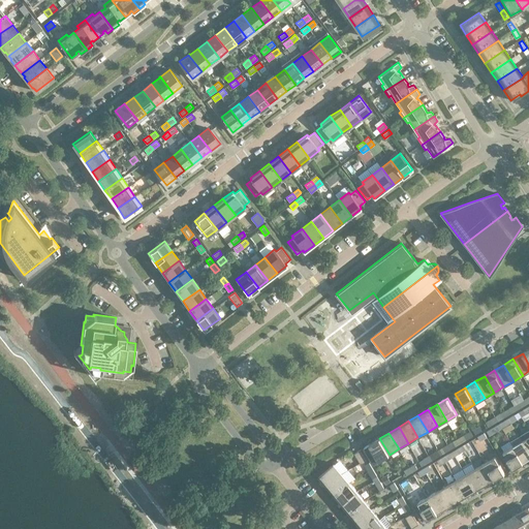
[(390,455),(379,438),(364,447),(373,464),(390,455)]
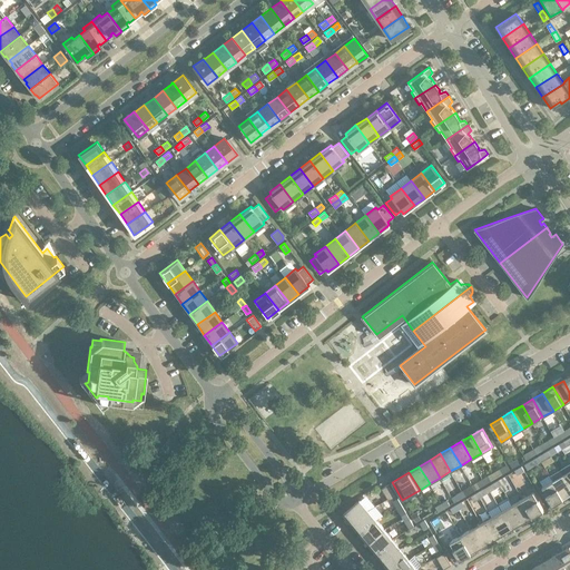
[(569,493),(569,485),(563,474),(552,481),(563,499),(569,493)]
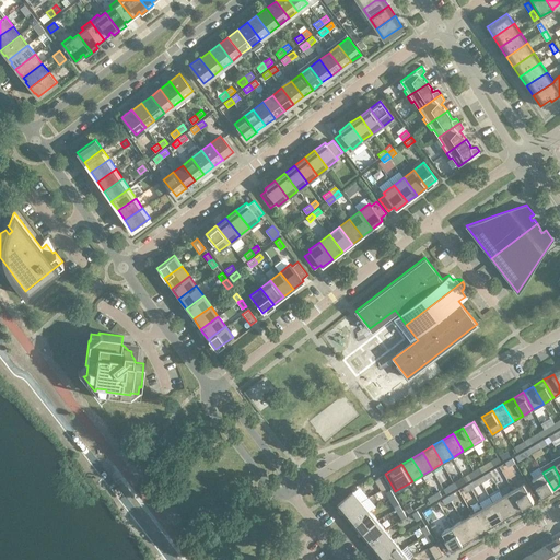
[(553,490),(543,473),(533,478),(543,496),(553,490)]
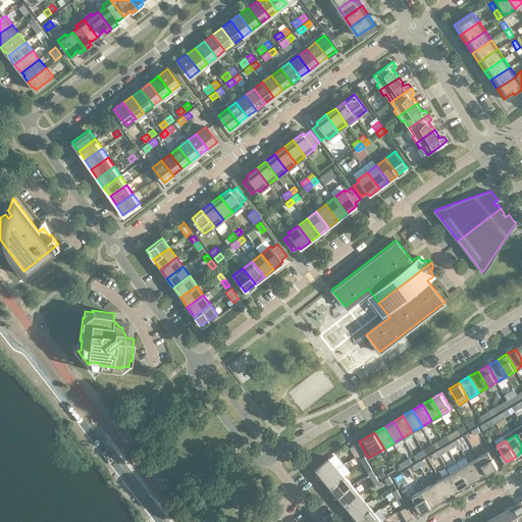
[(363,454),(356,444),(350,447),(356,458),(363,454)]
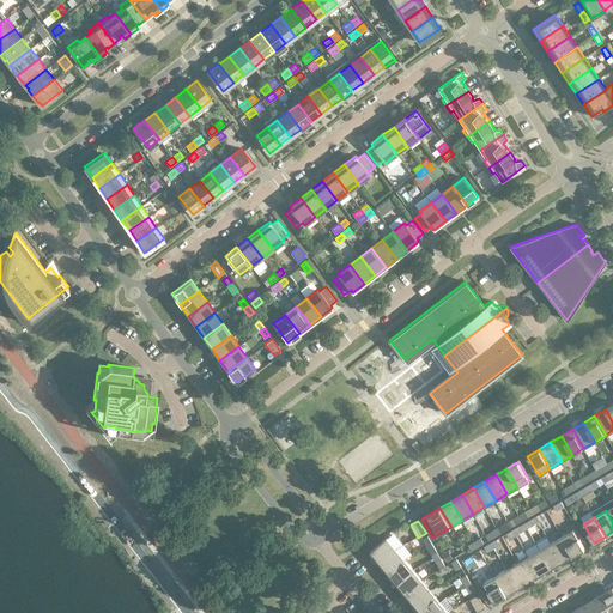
[(574,529),(562,536),(574,556),(584,548),(574,529)]
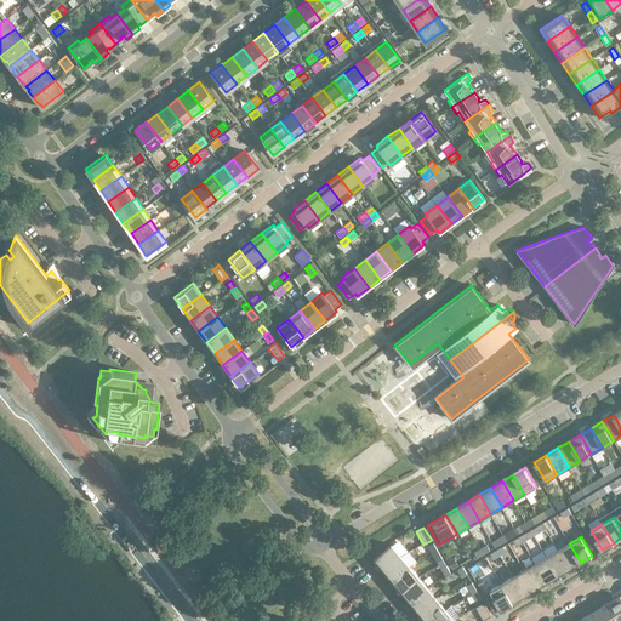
[(438,551),(433,542),(428,546),(433,553),(438,551)]
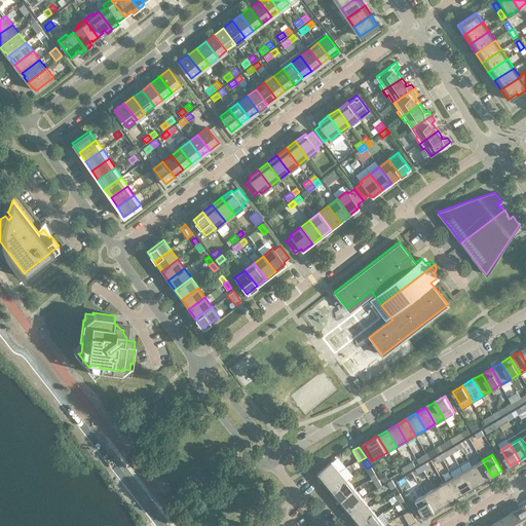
[(492,477),(482,460),(473,465),(482,482),(492,477)]
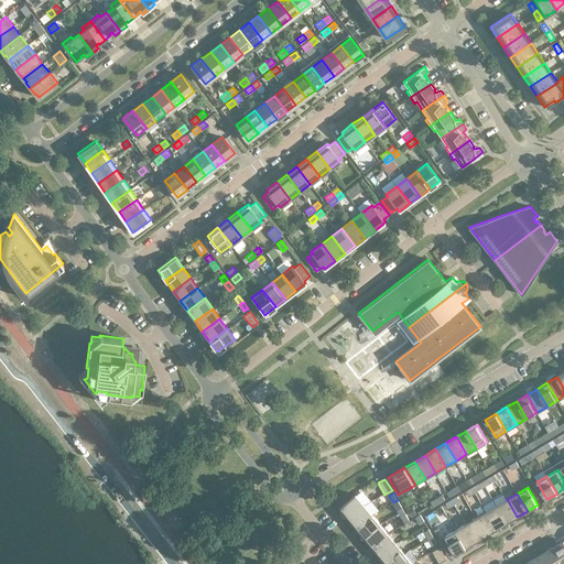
[(342,513),(347,519),(365,505),(356,495),(340,507),(344,511),(342,513)]
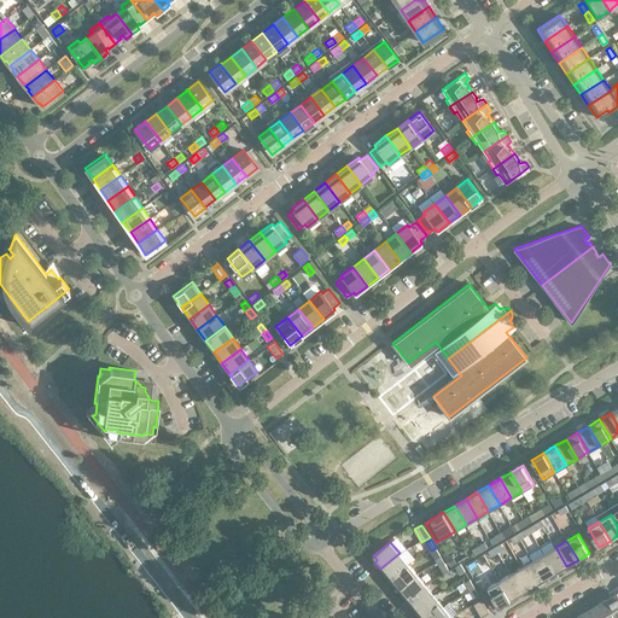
[(566,566),(555,547),(544,554),(555,573),(566,566)]
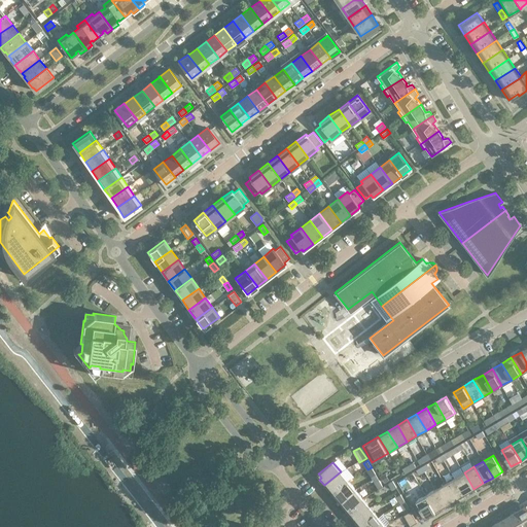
[(376,473),(372,467),(367,469),(371,477),(376,473)]
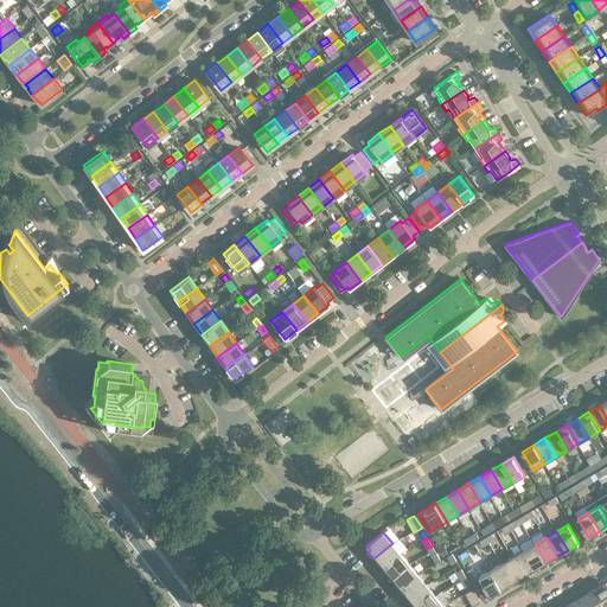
[(401,553),(393,543),(374,558),(378,564),(381,563),(384,567),(401,553)]
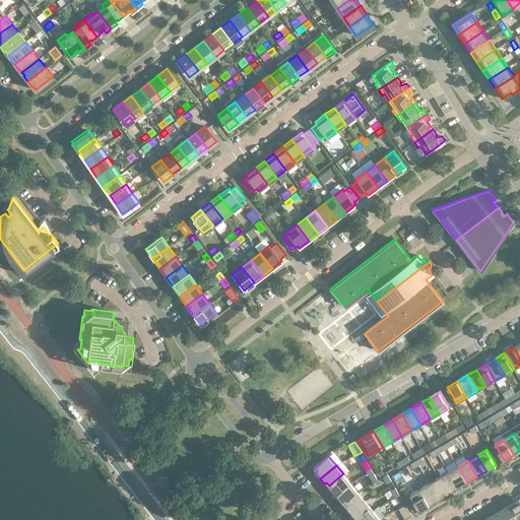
[(467,482),(458,466),(448,471),(458,488),(467,482)]
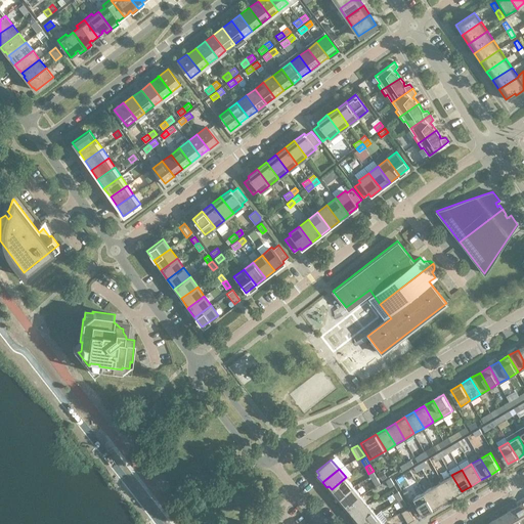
[(462,491),(451,475),(442,481),(452,497),(462,491)]
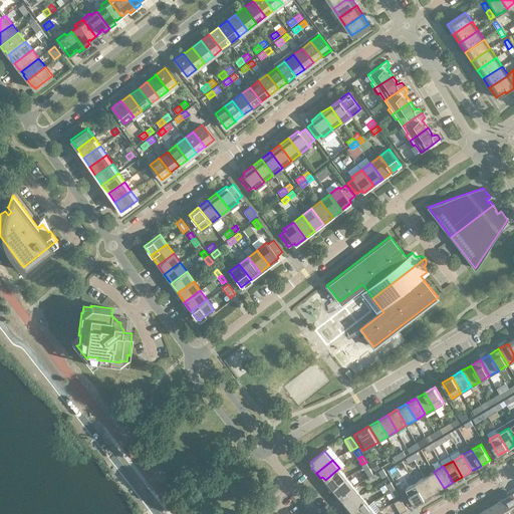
[(346,477),(339,468),(325,480),(328,484),(326,485),(330,490),(346,477)]
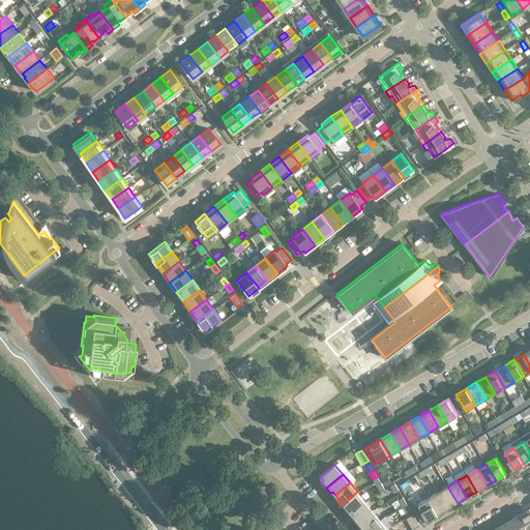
[(385,489),(381,482),(377,486),(381,492),(385,489)]
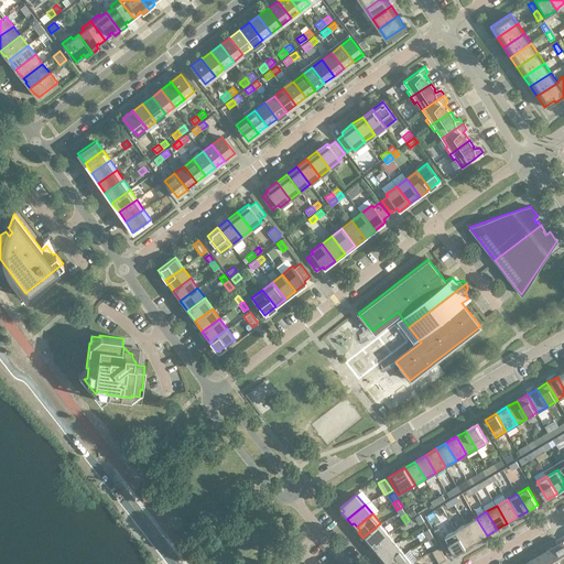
[(420,514),(415,517),(420,524),(424,521),(420,514)]
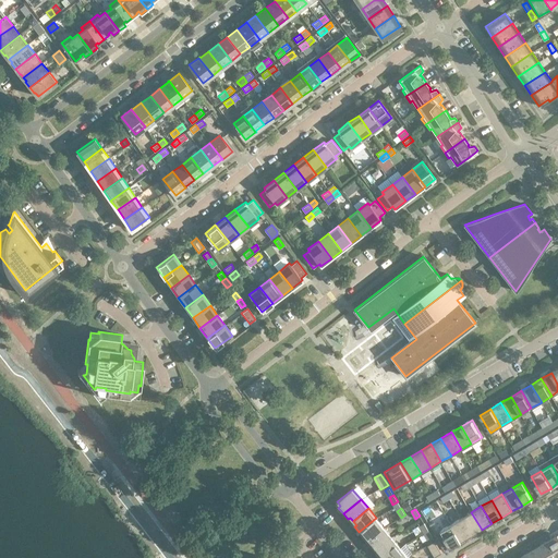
[(482,530),(471,512),(461,518),(471,535),(482,530)]
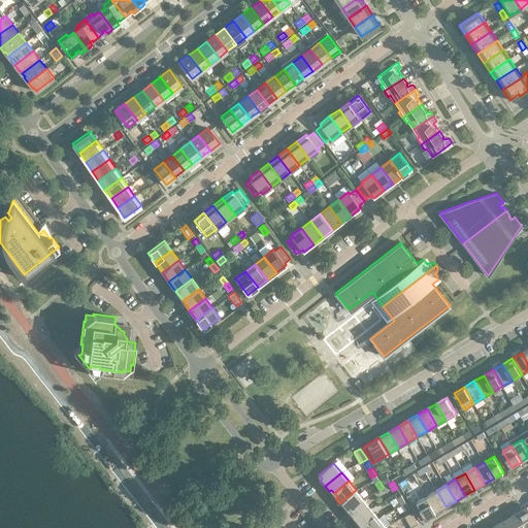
[(363,499),(356,490),(339,503),(344,509),(345,507),(349,512),(363,499)]
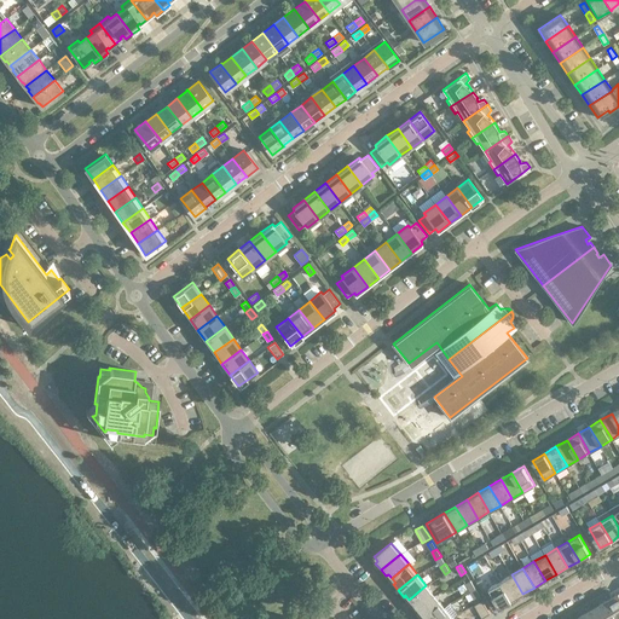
[(522,594),(512,574),(501,582),(512,601),(522,594)]
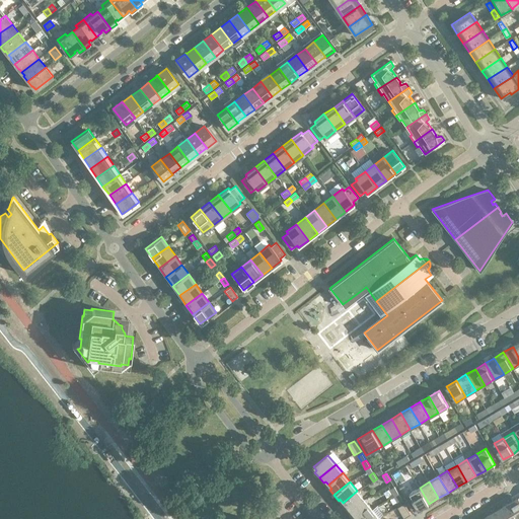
[(398,493),(394,487),(390,489),(394,496),(398,493)]
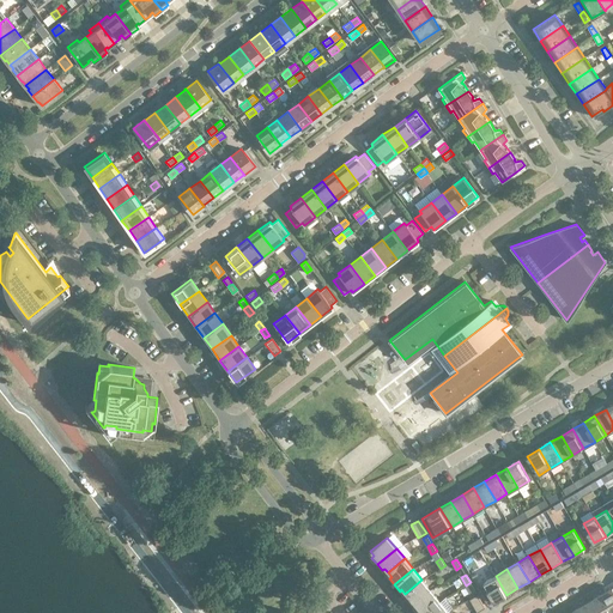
[(507,595),(496,576),(477,587),(489,606),(507,595)]
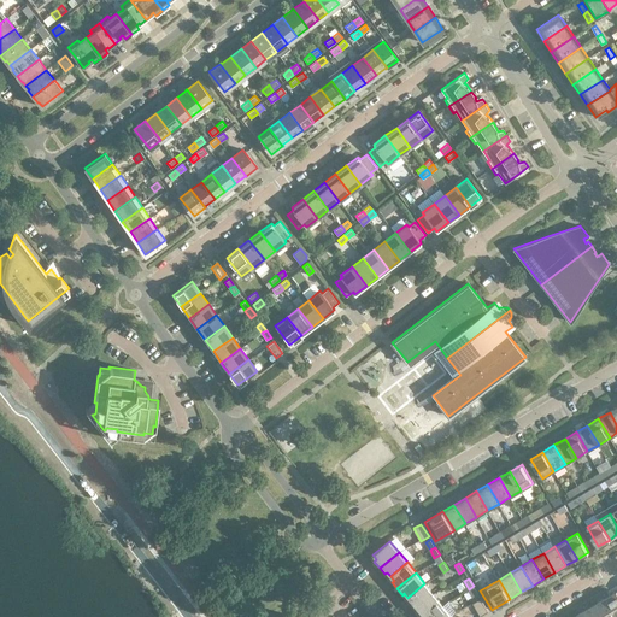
[(434,594),(424,583),(407,598),(411,601),(410,604),(415,610),(434,594)]
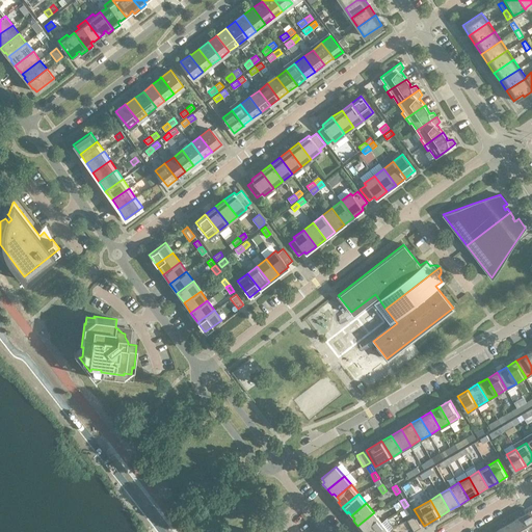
[(413,512),(408,505),(404,508),(407,514),(413,512)]
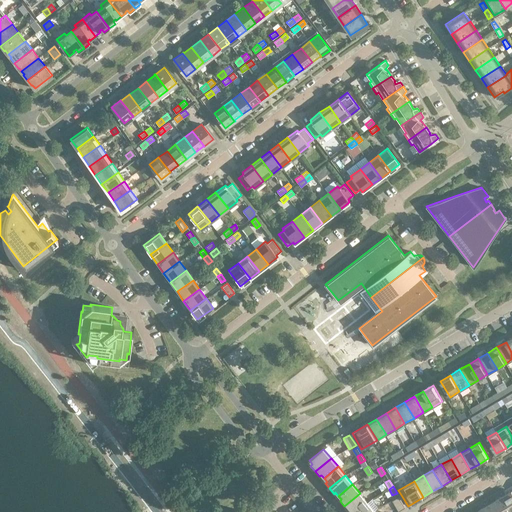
[(511,490),(511,491),(503,496),(511,510),(511,490)]
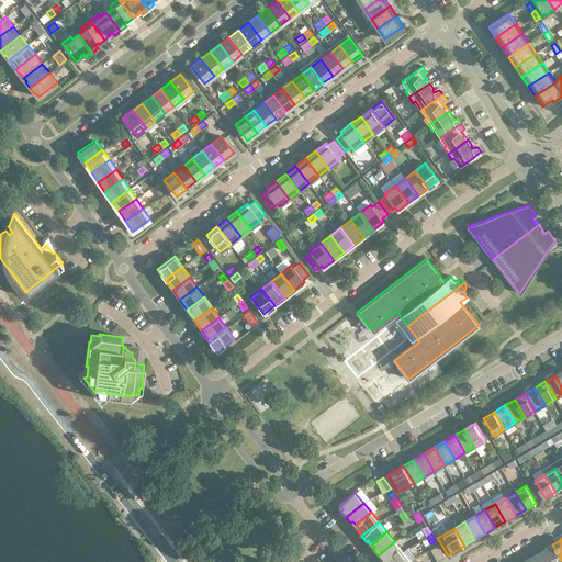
[(389,561),(403,551),(395,541),(378,555),(382,561),(384,560),(385,561),(389,561)]
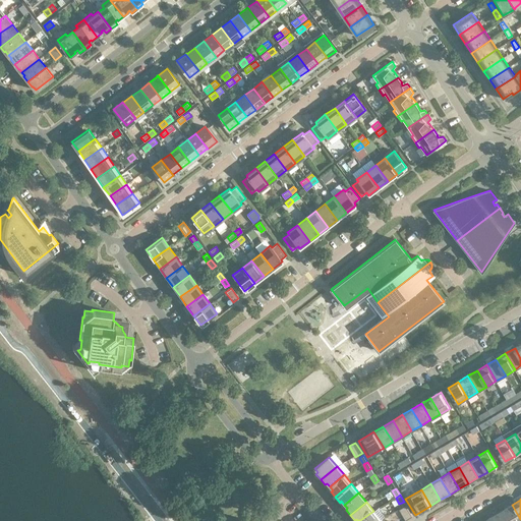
[(412,516),(406,505),(399,509),(406,520),(412,516)]
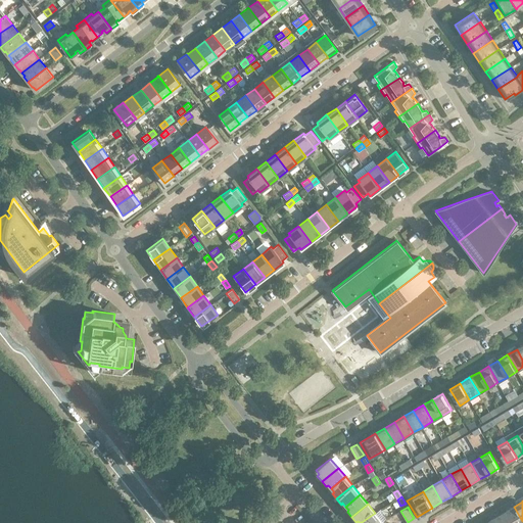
[(522,522),(522,521),(514,507),(506,512),(512,522),(522,522)]
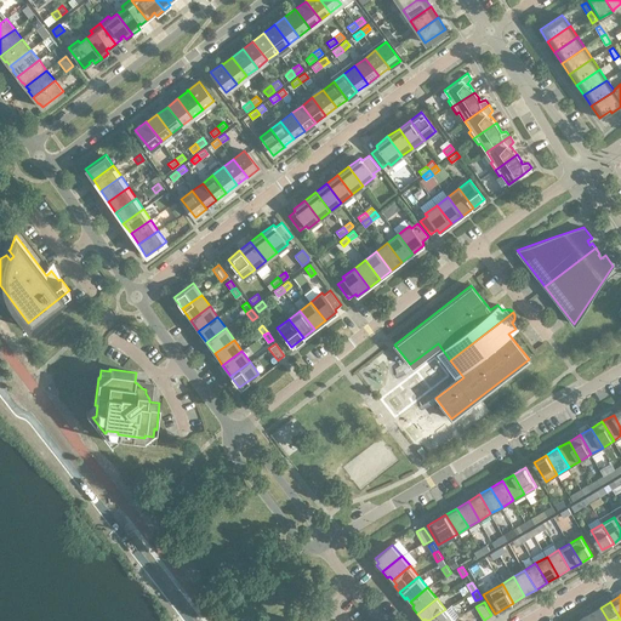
[(608,620),(600,608),(591,613),(594,620),(608,620)]
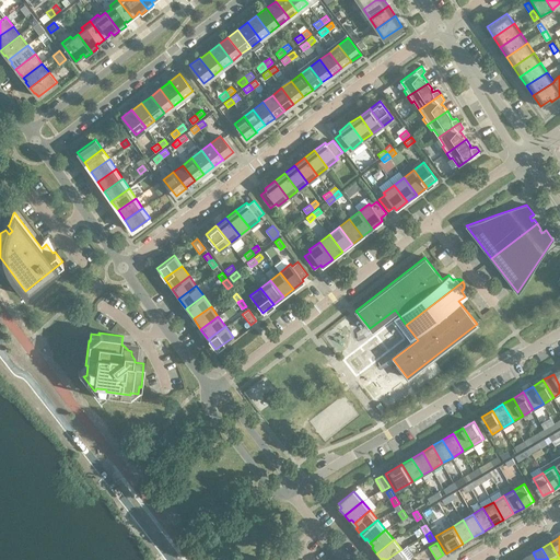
[(407,559),(409,558),(401,549),(387,559),(407,559)]
